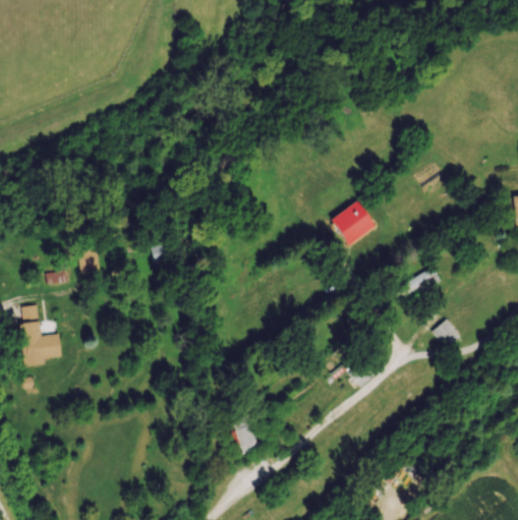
[(331,219),(348,245),(376,227),(357,200),(331,219)]
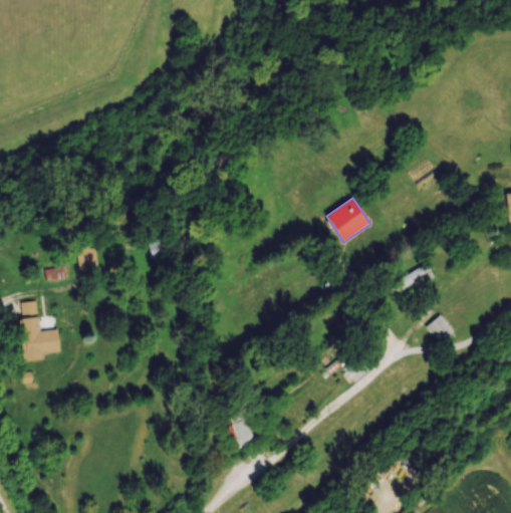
[(179,255),(177,238),(150,242),(153,259),(179,255)]
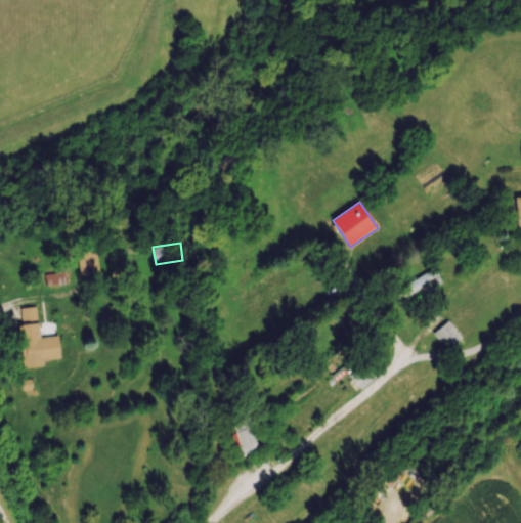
[(101,273),(98,250),(79,252),(82,275),(101,273)]
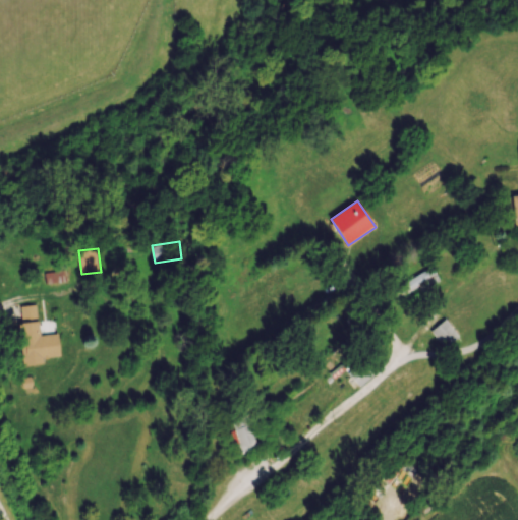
[(441,280),(435,269),(396,287),(402,299),(441,280)]
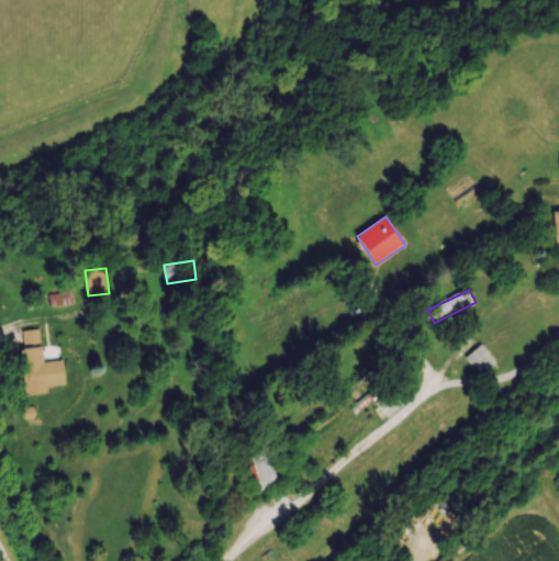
[(51,305),(74,304),(73,292),(51,293),(51,305)]
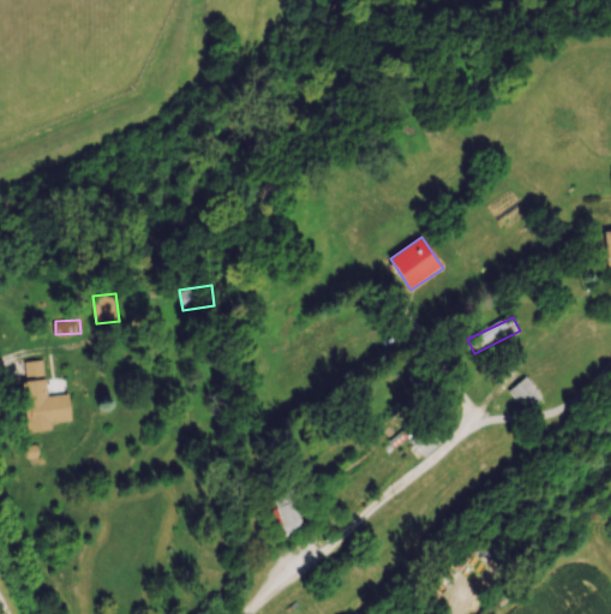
[(73,421),(70,394),(48,397),(45,361),(22,363),(30,433),(54,430),(53,423),(73,421)]
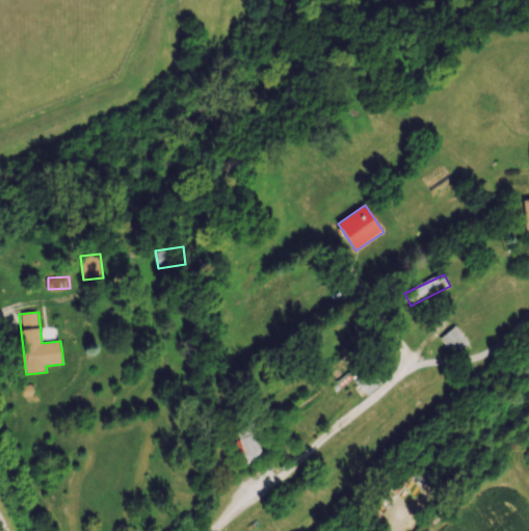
[(455,355),(471,342),(456,325),(442,339),(455,355)]
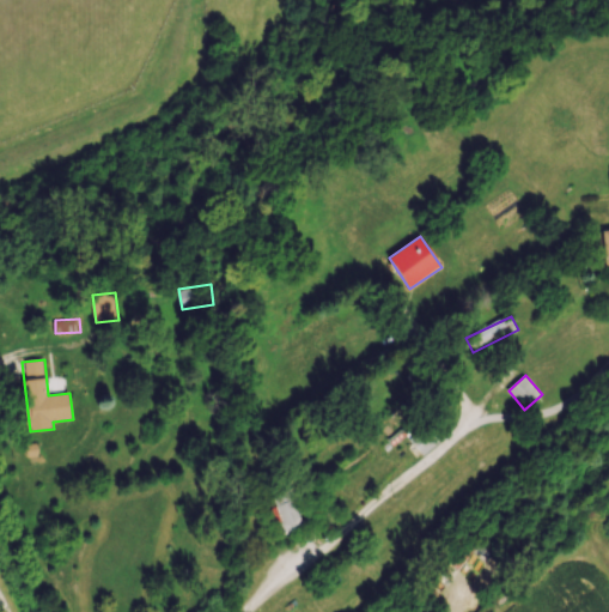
[(282,533),(302,528),(293,488),(274,492),(282,533)]
